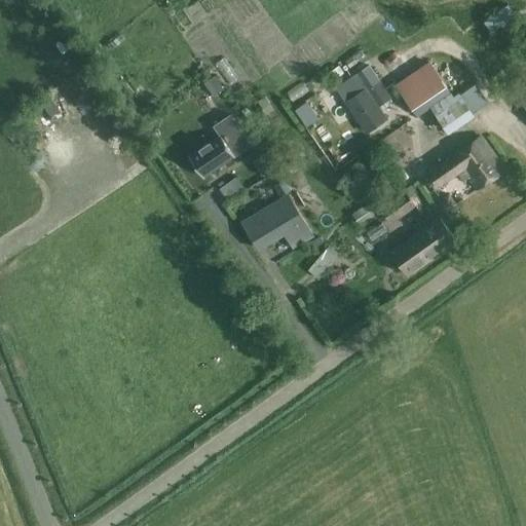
[(515,14),(508,4),(484,22),(491,32),(515,14)]
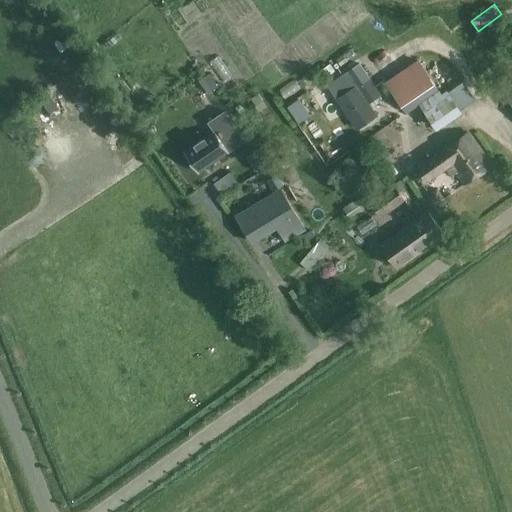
[(362,62),(328,85),(358,129),(377,116),(371,108),(381,101),(378,97),(383,94),(362,62)]
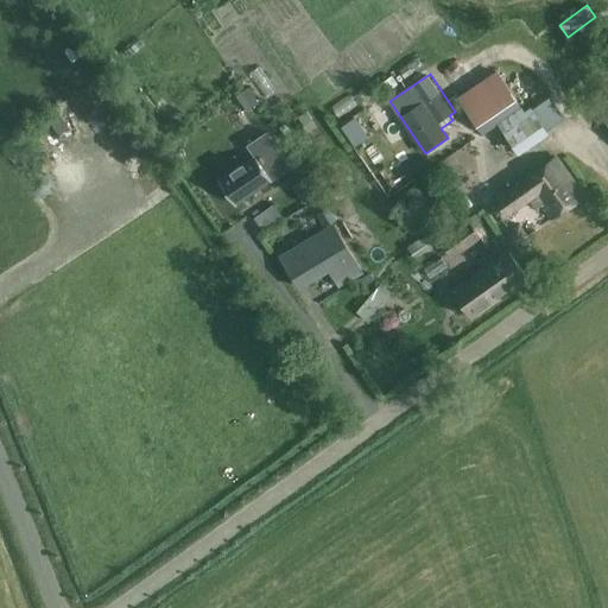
[(398,83),(392,75),(382,81),(388,89),(398,83)]
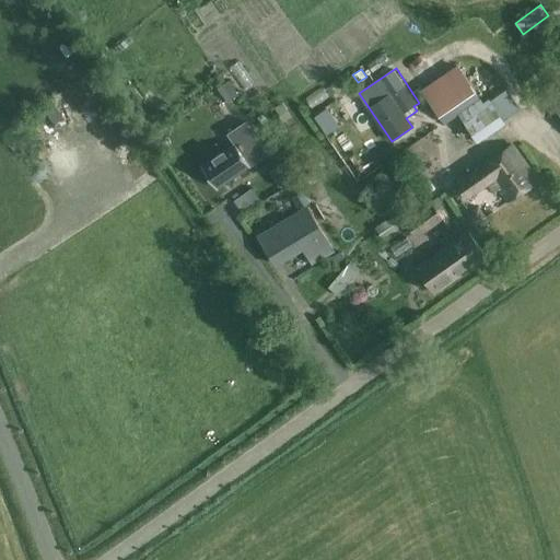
[(238,95),(228,81),(218,89),(228,103),(238,95)]
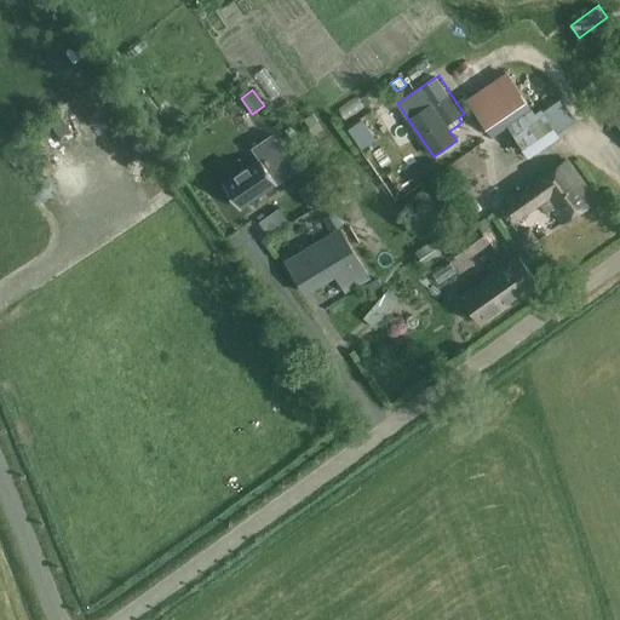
[(532,110),(507,126),(529,158),(561,136),(558,132),(575,121),(562,101),(544,112),(543,109),(534,114),(532,110)]
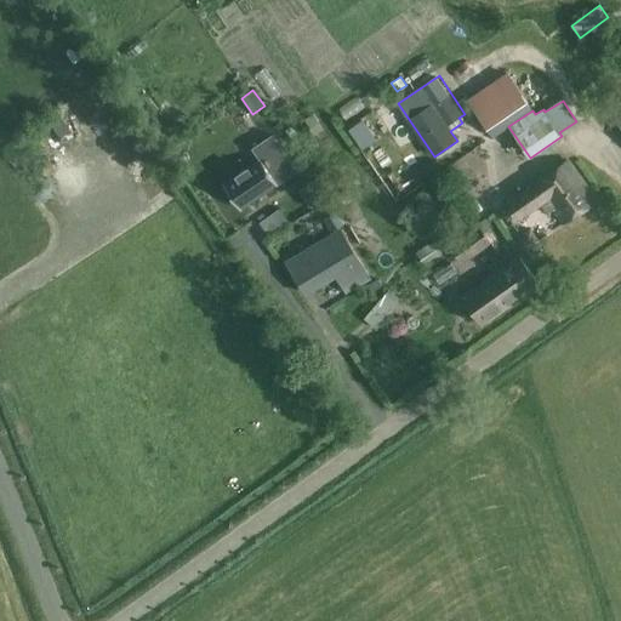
[(383,144),(396,136),(385,119),(371,127),(383,144)]
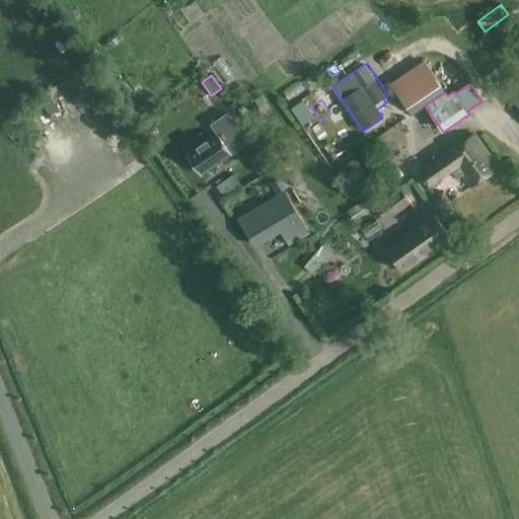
[(201,174),(247,142),(227,114),(212,124),(218,133),(187,154),(201,174)]
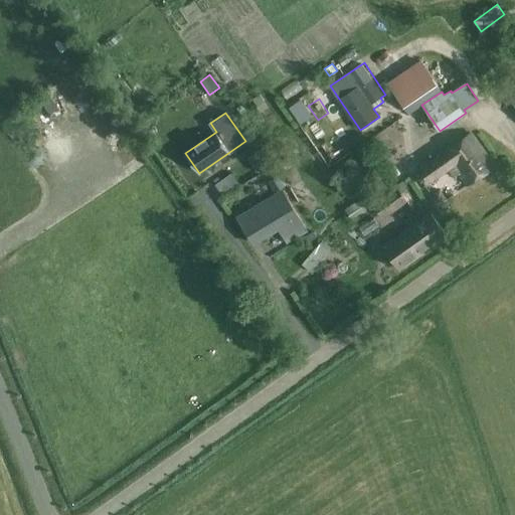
[(471,132),(415,171),(425,185),(447,169),(453,178),(460,173),(468,184),(494,165),(471,132)]
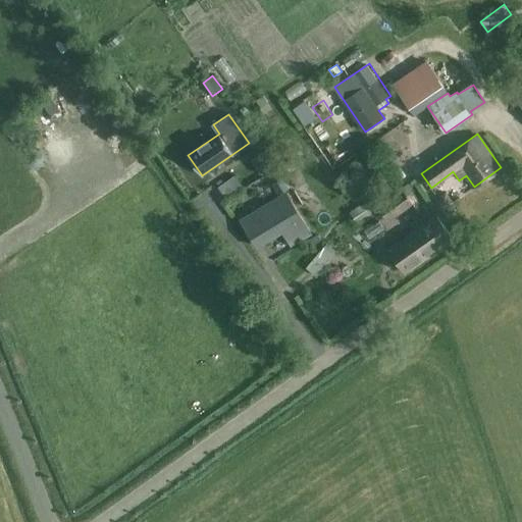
[(406,175),(400,167),(390,173),(397,181),(406,175)]
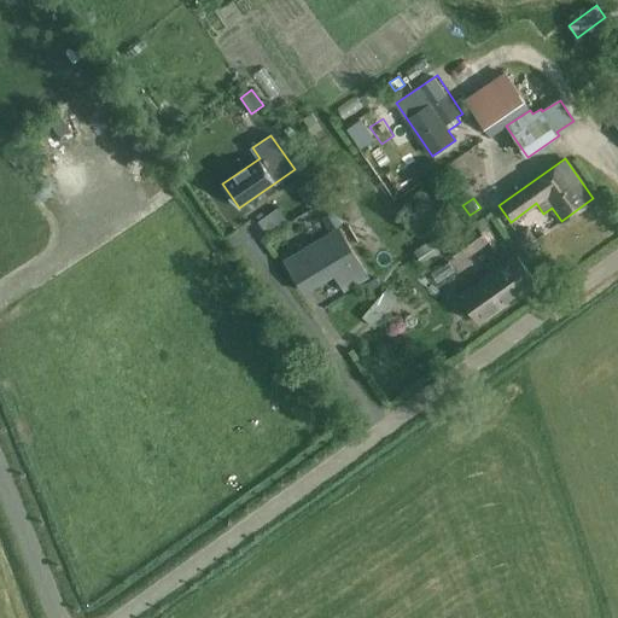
[(331,233),(304,249),(284,261),(302,292),(333,274),(344,291),(369,275),(342,227),(344,225),(336,211),(322,220),(331,233)]
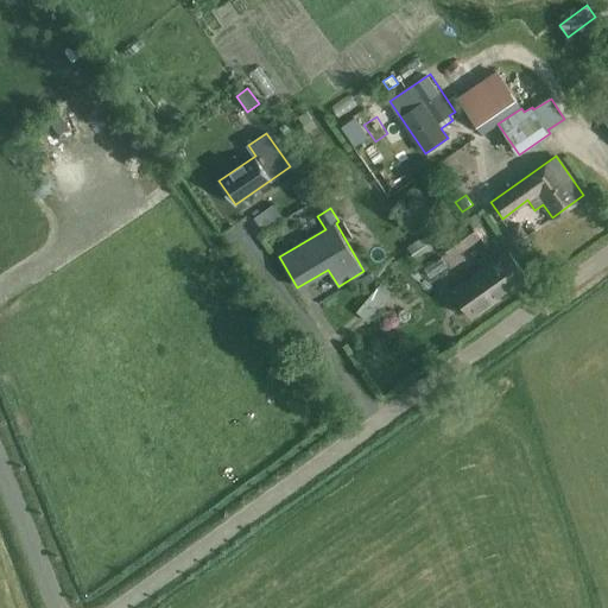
[(454,258),(482,238),(469,220),(441,239),(454,258)]
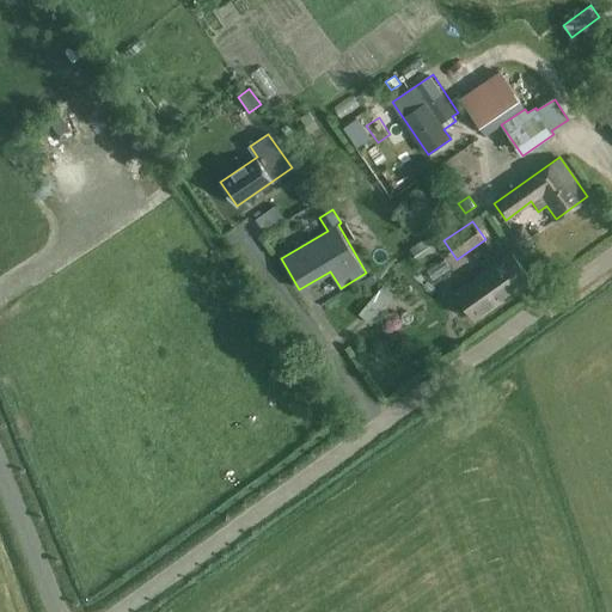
[(518,245),(530,237),(521,225),(509,233),(518,245)]
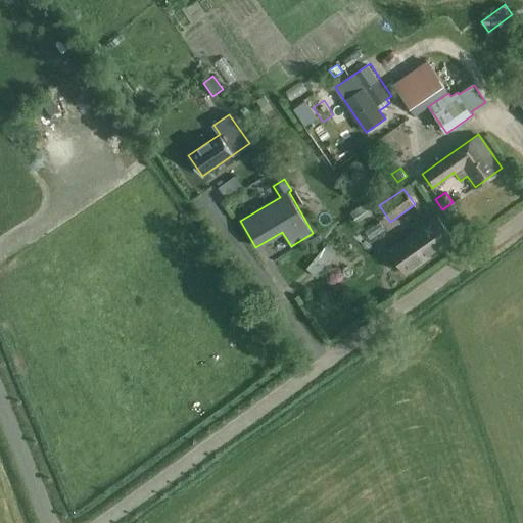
[(366,203),(350,214),(358,223),(372,212),(366,203)]
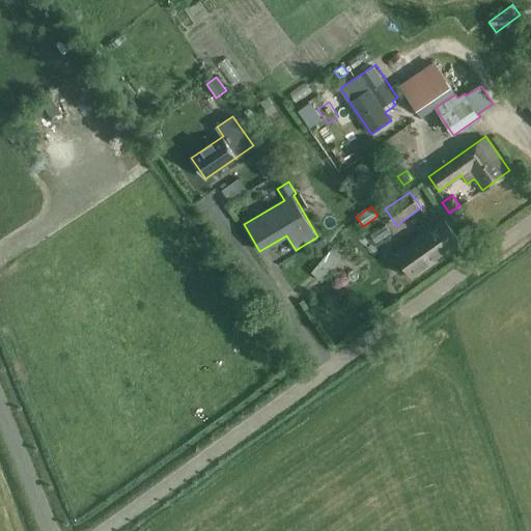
[(463,244),(444,219),(395,253),(414,279),(463,244)]
